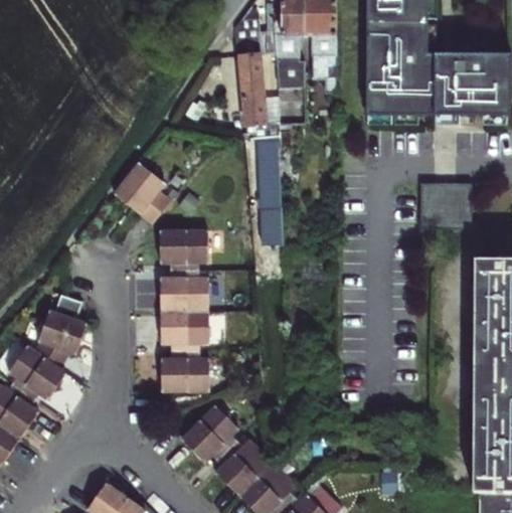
[(298,37),(303,38),(304,0),(272,0),(274,30),(275,54),(276,88),(289,87),(288,67),(298,67),(298,37)]
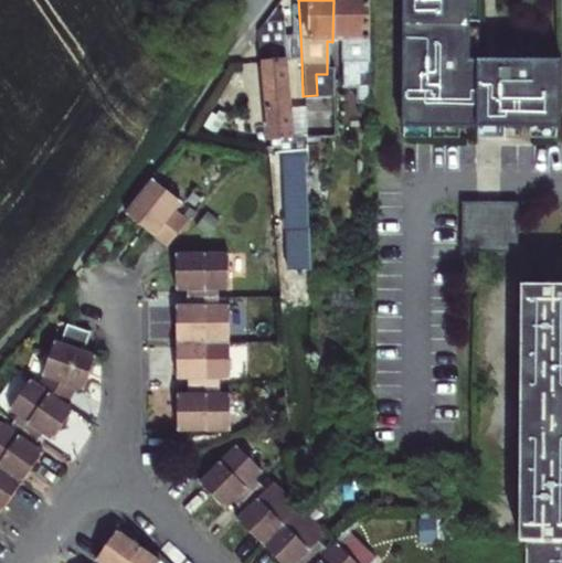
[(369,103),(369,0),(333,0),(332,42),(340,42),(340,86),(356,87),(356,103),(369,103)]
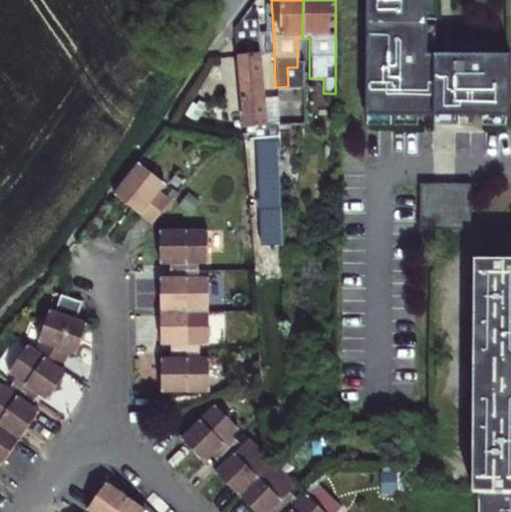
[(365,0),(365,126),(381,126),(437,128),(438,65),(427,65),(427,0),(365,0)]
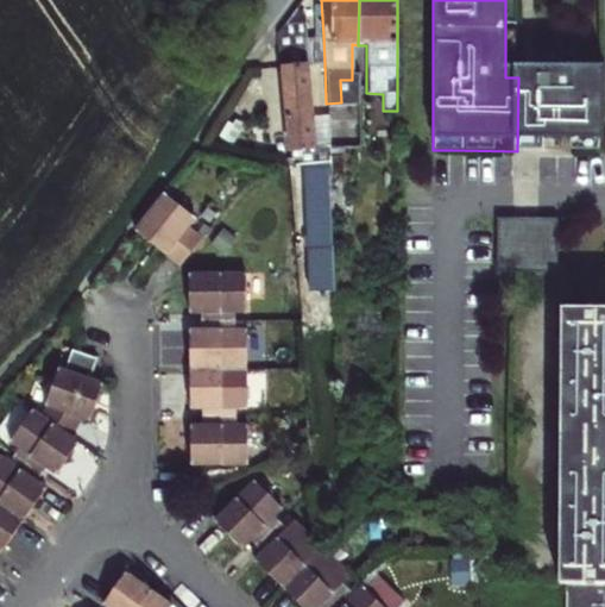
[(328,148),(327,144),(314,144),(307,67),(304,37),(303,23),(291,24),(279,25),(273,35),(276,66),(278,66),(287,154),(297,152),(298,162),(302,161),(328,160),(328,155),(328,148)]
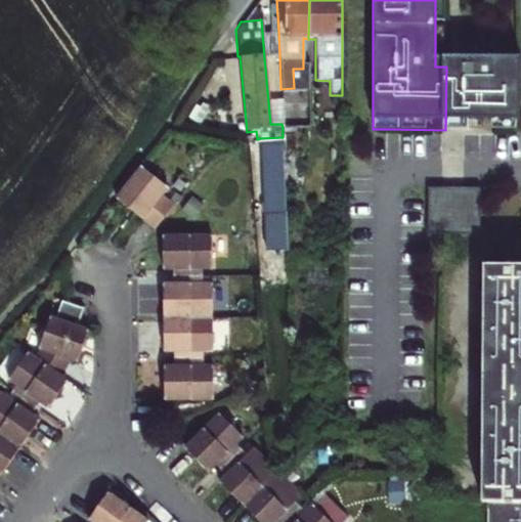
[(264,57),(279,55),(278,31),(262,32),(264,57)]
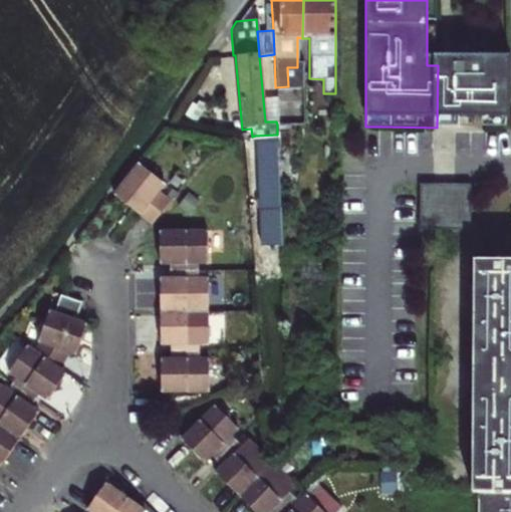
[(453,65),(438,65),(437,128),(452,128),(453,65)]
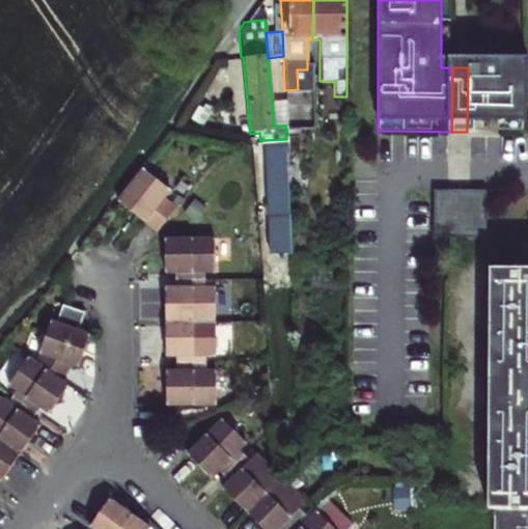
[(468,67),(467,132),(526,132),(526,67),(468,67)]
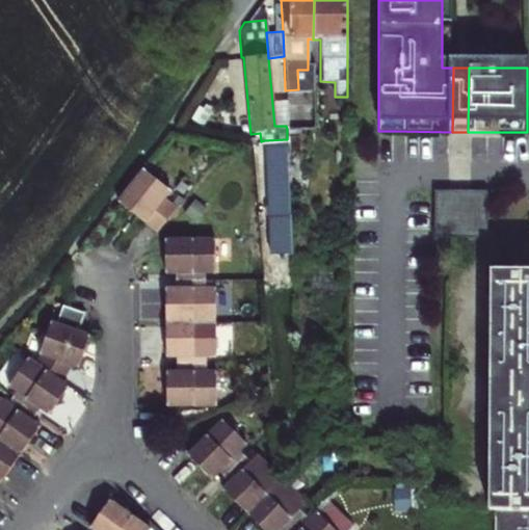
[(300,187),(299,135),(287,135),(287,139),(287,142),(289,203),(307,202),(307,187),(300,187)]
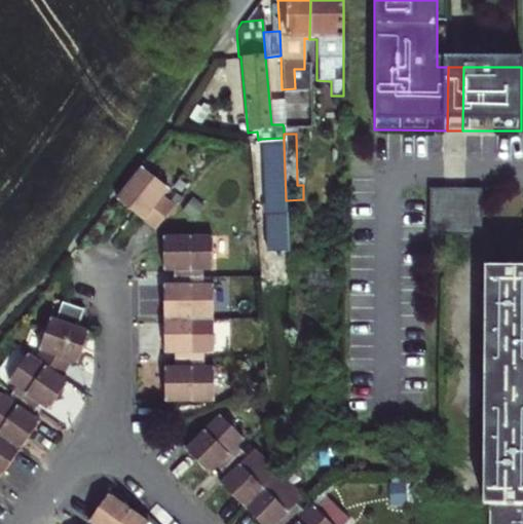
[(265,251),(288,249),(286,200),(284,141),(261,142),(263,196),(265,251)]
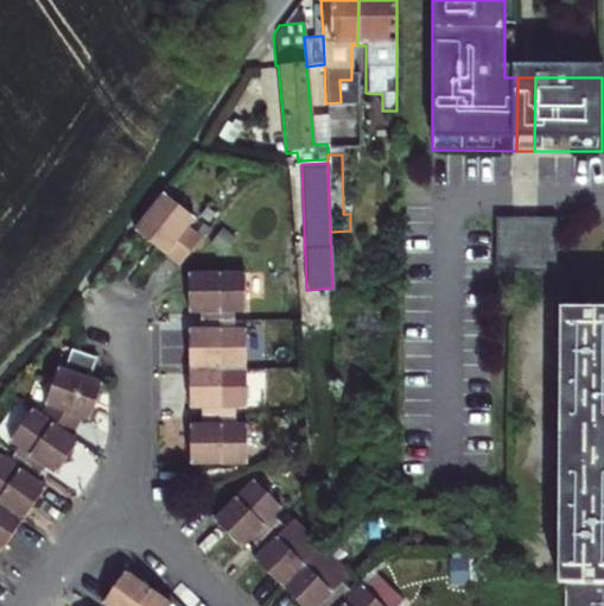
[(160,191),(131,227),(178,263),(199,235),(188,226),(194,219),(160,191)]
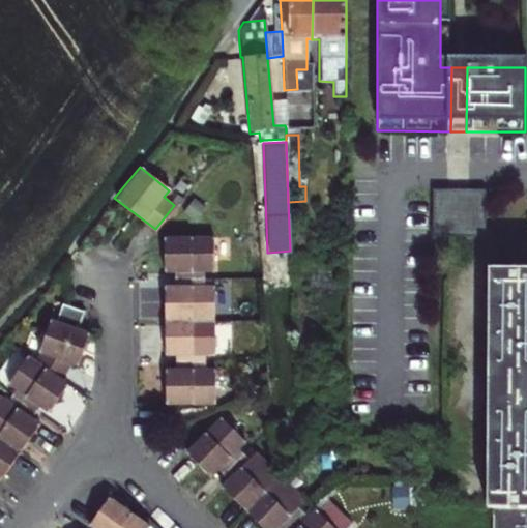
[(432,187),(431,235),(484,236),(485,188),(432,187)]
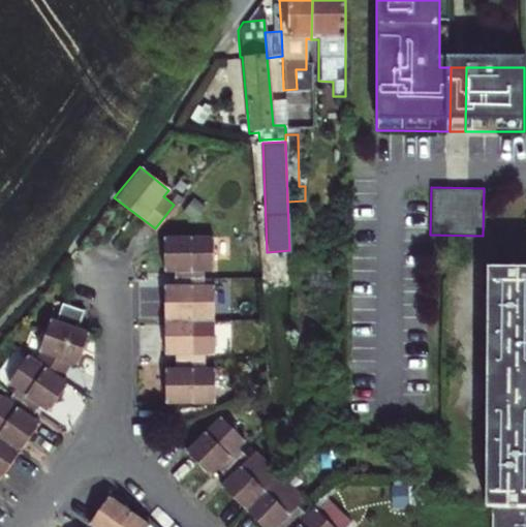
[(164,368),(164,403),(211,403),(212,369),(202,368),(202,353),(211,353),(212,285),(200,285),(200,271),(211,271),(211,237),(163,237),(163,271),(175,272),(175,285),(164,285),(164,354),(176,354),(175,368),(164,368)]
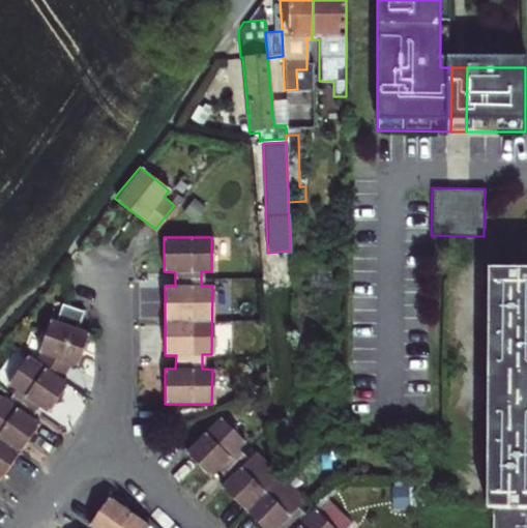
[(526,527),(526,267),(488,267),(486,505),(492,505),(491,527),(526,527)]
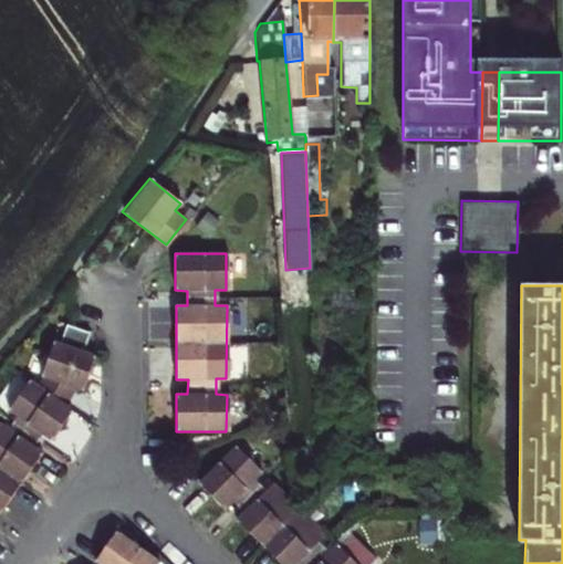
[(82,351),(84,343),(87,332),(65,324),(59,343),(52,341),(40,379),(35,385),(29,379),(7,409),(16,416),(6,428),(0,424),(0,509),(40,452),(31,446),(40,432),(49,440),(71,410),(63,405),(73,388),(82,390),(93,355),(82,351)]
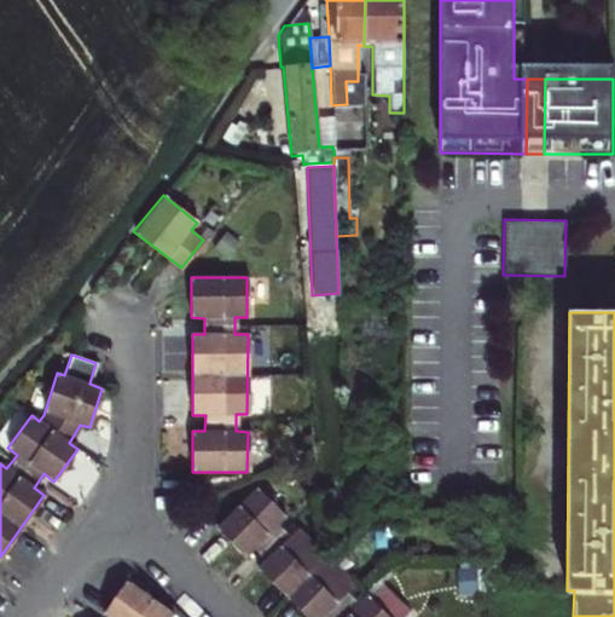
[(255,488),(218,529),(245,555),(253,548),(266,560),(259,568),(308,616),(319,616),(320,616),(321,616),(400,616),(407,610),(371,577),(353,597),(346,590),(353,583),(296,528),(289,536),(277,524),(284,515),(255,488)]
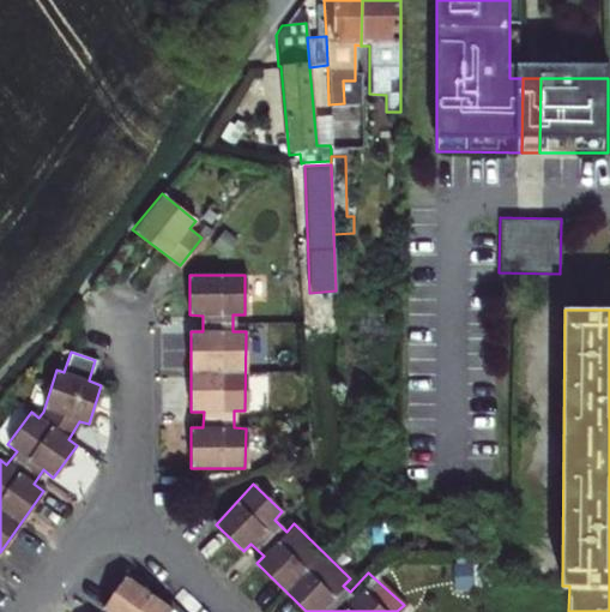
[(472,563),(456,564),(457,586),(473,585),(472,563)]
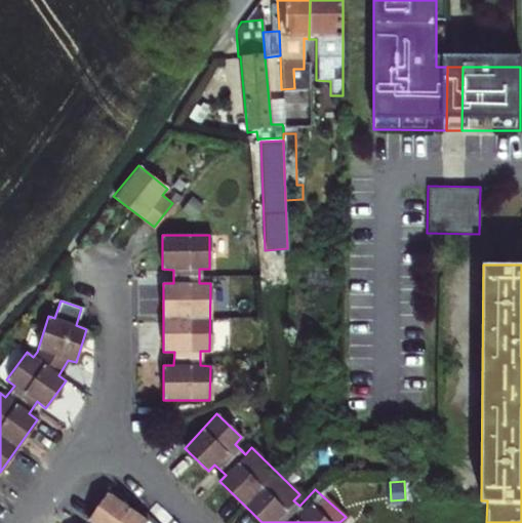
[(143,522),(146,520),(106,492),(86,520),(89,522),(143,522)]
